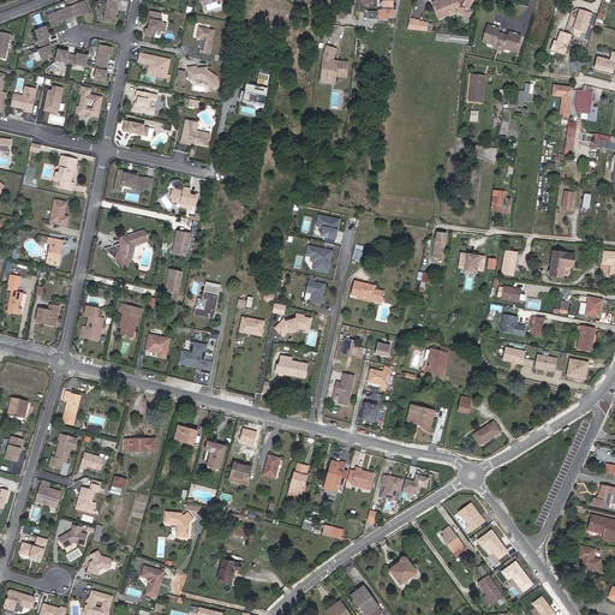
[(120,0),(107,0),(107,3),(103,22),(115,24),(117,18),(115,18),(118,5),(119,0),(120,1),(120,0)]
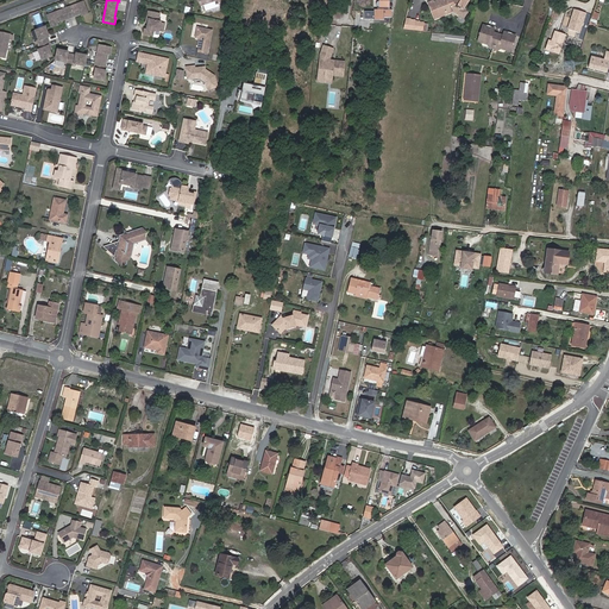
[(365,14),(364,23),(374,23),(374,24),(384,24),(384,22),(391,22),(391,13),(389,13),(389,0),(374,0),(375,4),(380,4),(380,13),(375,13),(375,14),(365,14)]
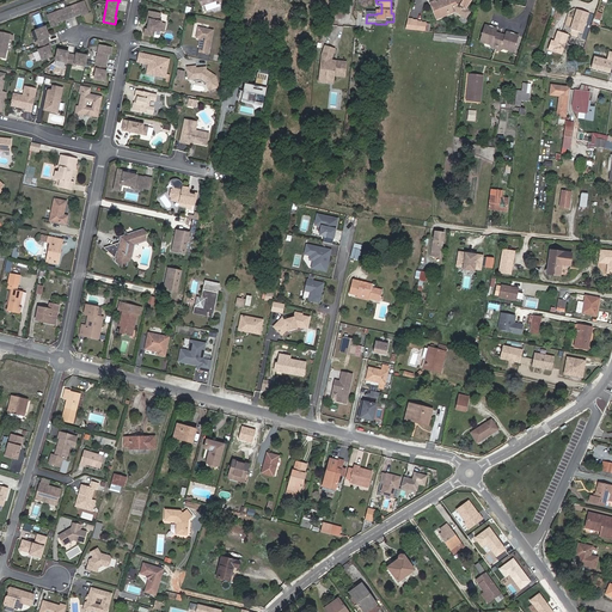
[(436,19),(456,12),(458,14),(463,8),(466,10),(471,0),(444,0),(442,0),(439,0),(436,1),(435,0),(429,2),(436,19)]
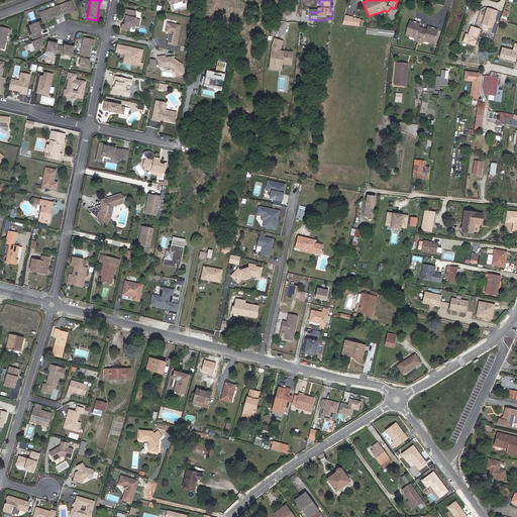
[(74,11),(71,1),(56,7),(39,13),(43,23),(48,21),(47,19),(59,15),(69,11),(69,13),(74,11)]
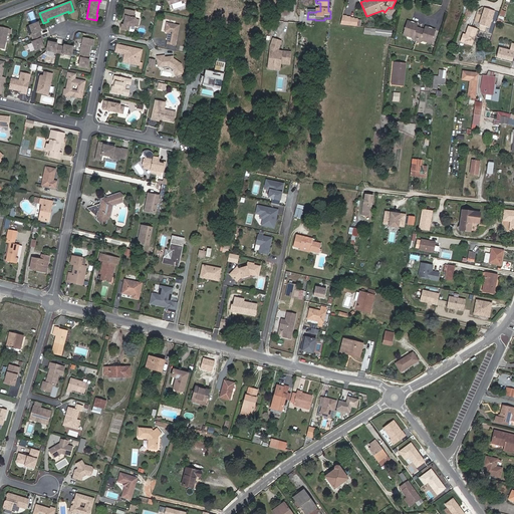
[(495,11),(484,7),(478,24),(490,28),(495,11)]
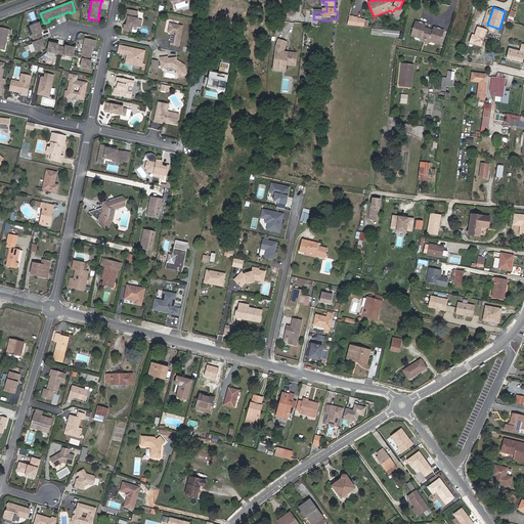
[(138,11),(128,9),(126,16),(128,16),(127,19),(126,25),(125,25),(124,30),(131,31),(132,27),(136,28),(137,27),(138,19),(138,18),(136,17),(138,11)]
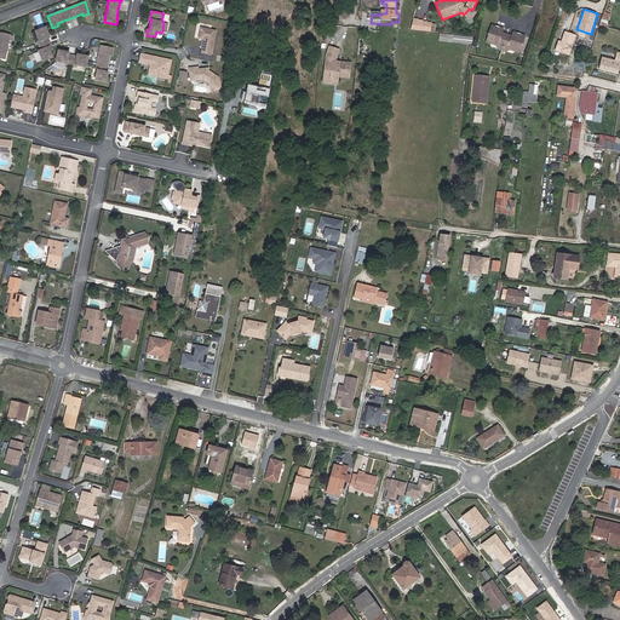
[(435,32),(436,22),(412,19),(411,30),(435,32)]
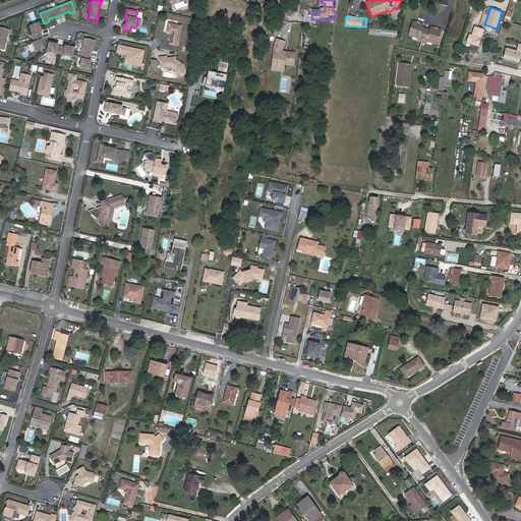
[(412,21),(407,35),(417,39),(417,38),(424,41),(424,42),(435,46),(440,33),(437,31),(433,30),(429,29),(428,32),(421,29),(422,25),(419,23),(416,22),(412,21)]
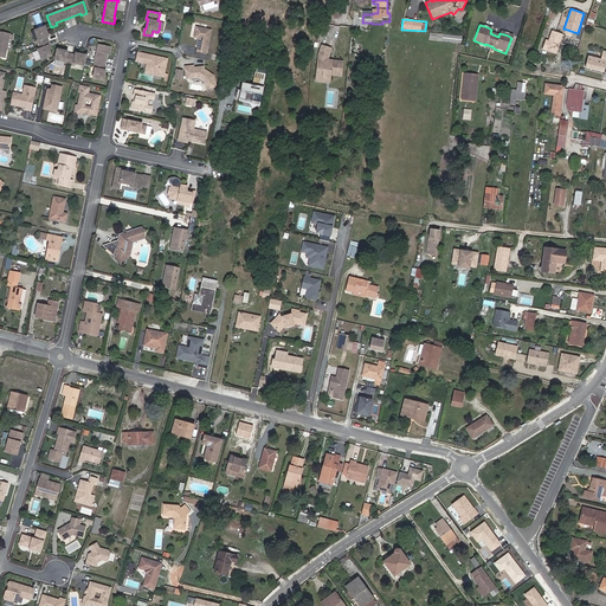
[(45,27),(34,31),(38,40),(37,40),(38,45),(40,50),(38,50),(42,59),(51,56),(47,46),(50,45),(47,42),(46,38),(49,37),(45,27)]
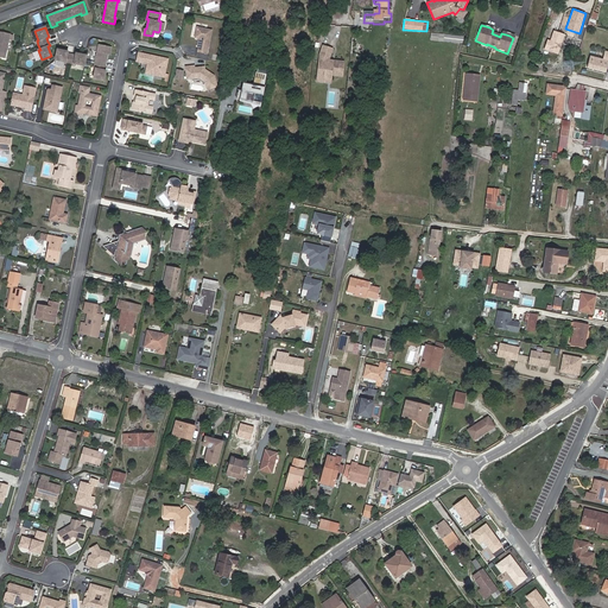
[(211,30),(197,27),(196,35),(200,36),(200,38),(197,46),(198,48),(197,51),(207,54),(211,30)]
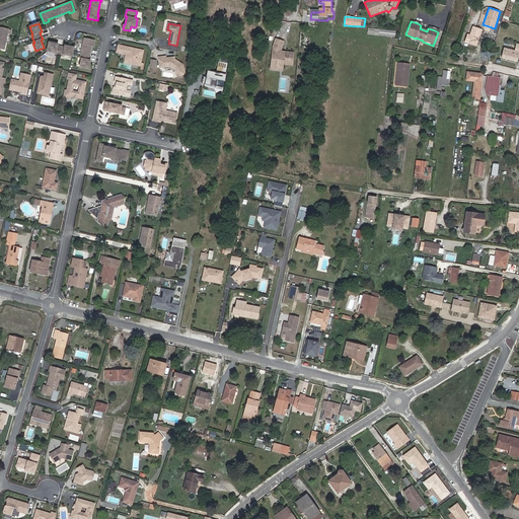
[(483,29),(472,25),(469,34),(467,33),(464,43),(476,47),(483,29)]
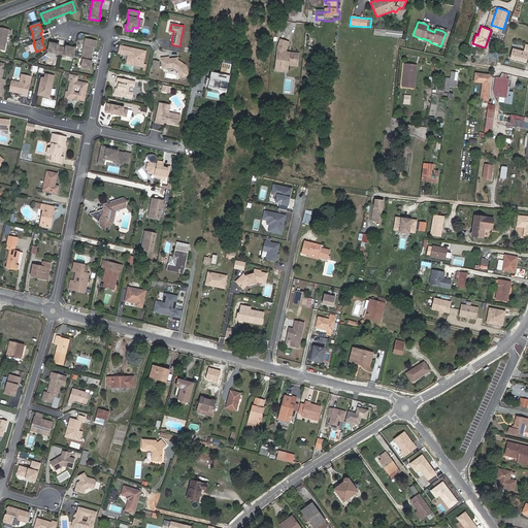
[(0,27),(0,50),(4,51),(8,29),(0,27)]
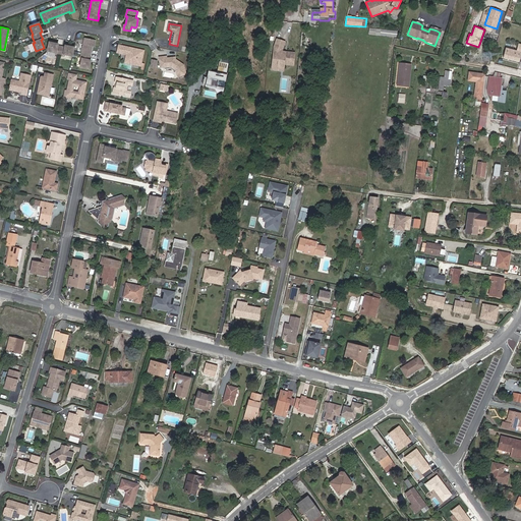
[(368,29),(368,35),(397,37),(397,31),(368,29)]
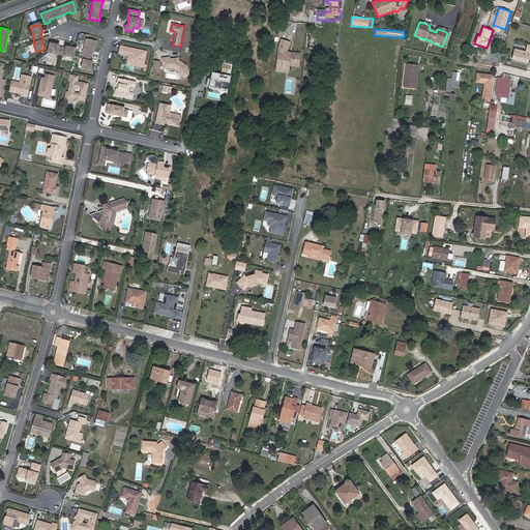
[(96,41),(86,39),(83,56),(82,60),(84,60),(82,68),(91,70),(92,61),(91,61),(91,57),(94,47),(95,47),(96,41)]
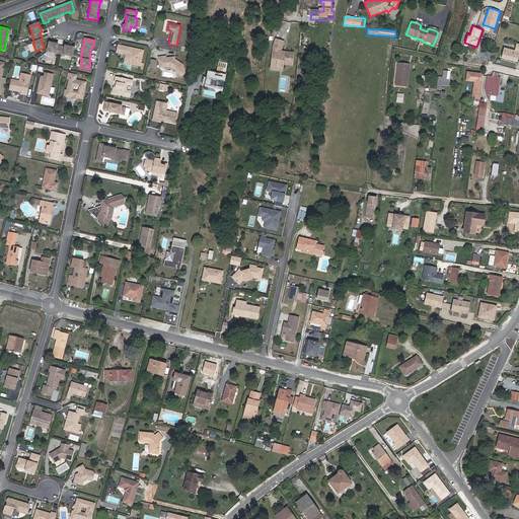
[(49,43),(48,51),(56,53),(56,55),(60,55),(63,56),(64,55),(72,56),(74,48),(65,46),(65,48),(61,47),(58,46),(58,44),(49,43)]
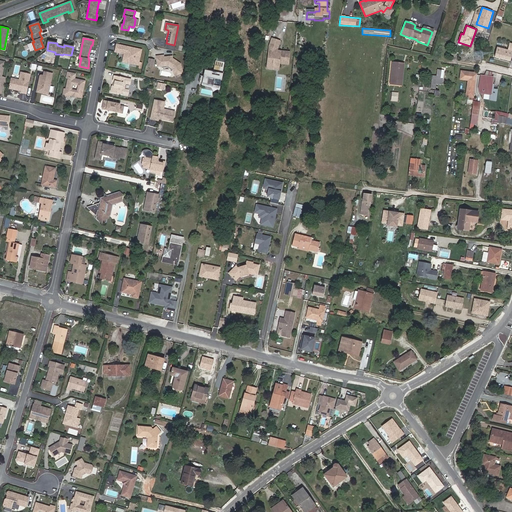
[(280,45),(272,42),(269,49),(267,69),(273,69),(273,66),(279,67),(279,65),(288,66),(289,55),(280,54),(280,55),(276,55),(277,53),(277,51),(280,45)]
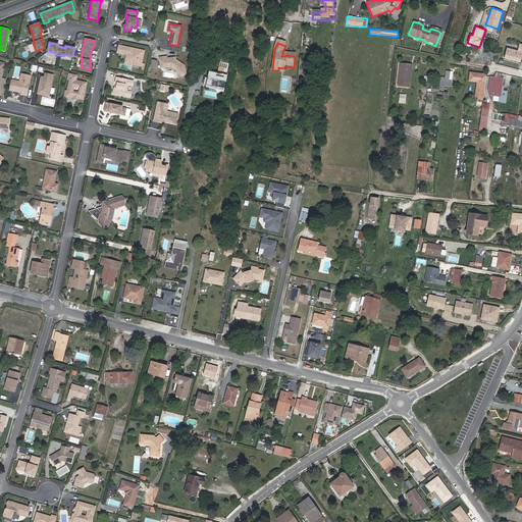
[(145,51),(119,45),(118,52),(127,54),(126,59),(135,60),(134,64),(141,66),(145,51)]
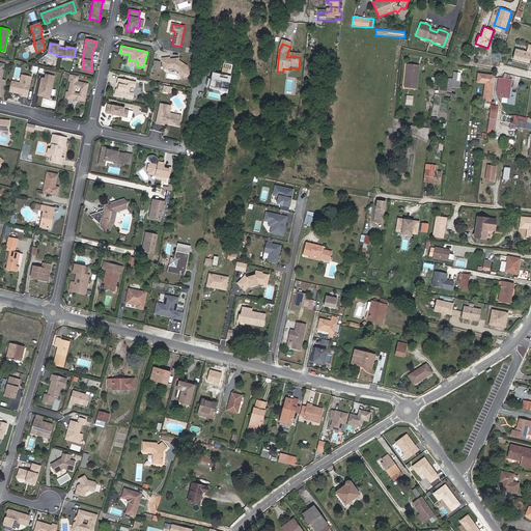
[(530,53),(514,50),(512,59),(529,63),(530,53)]
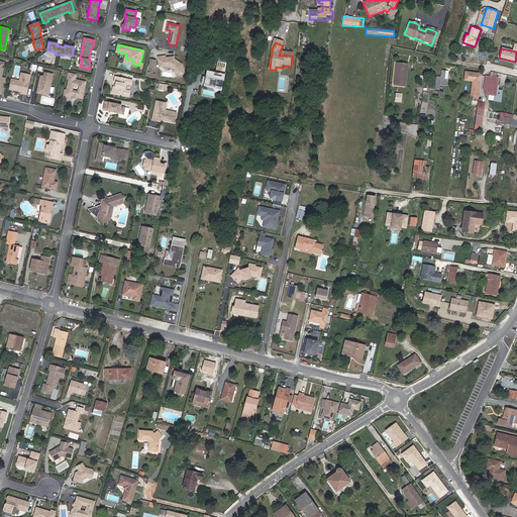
[(166,56),(158,57),(160,68),(169,66),(175,70),(177,76),(186,74),(183,64),(174,59),(174,60),(172,59),(171,57),(166,58),(166,56)]
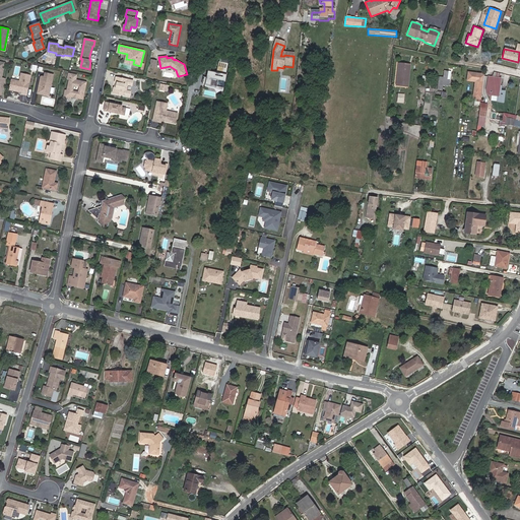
[(203,76),(202,83),(223,88),(229,63),(219,61),(216,72),(209,71),(208,77),(203,76)]
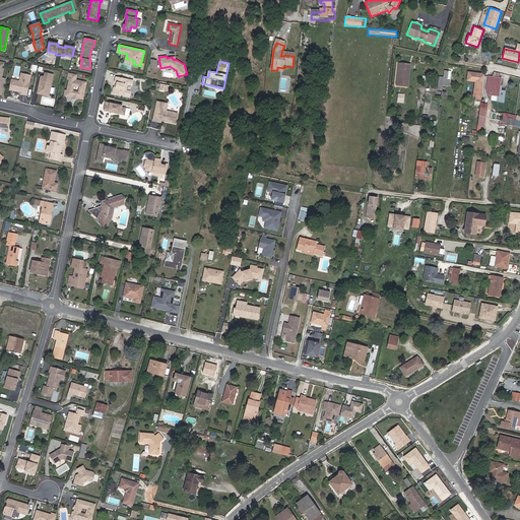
[(406,86),(409,65),(398,63),(396,84),(406,86)]
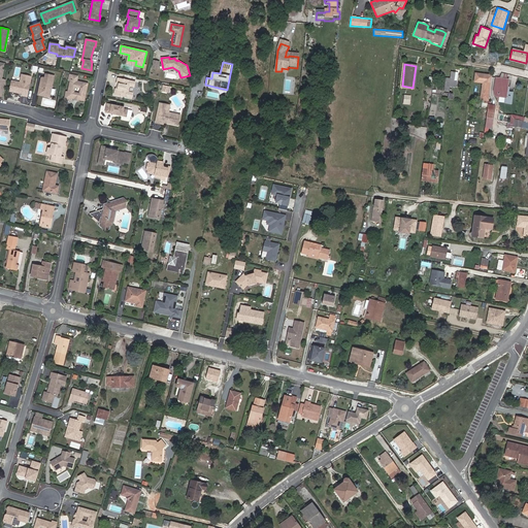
[(444,91),(449,91),(450,87),(456,88),(457,83),(459,72),(456,72),(452,71),(451,79),(448,79),(447,86),(446,86),(444,91)]
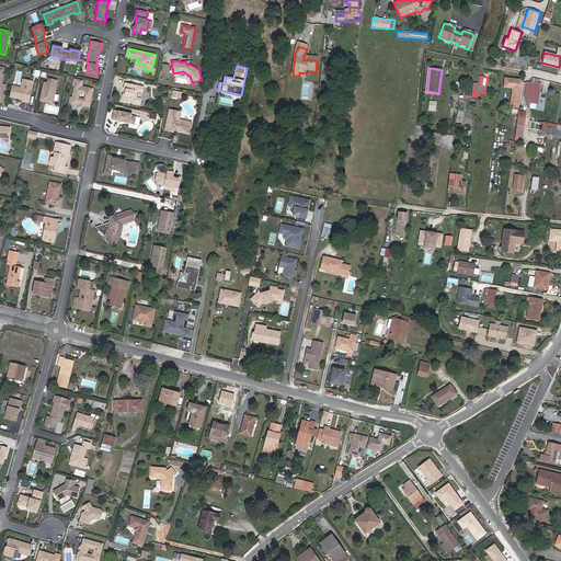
[(58,80),(48,78),(47,82),(45,81),(44,82),(41,99),(47,100),(48,100),(47,102),(53,103),(58,80)]
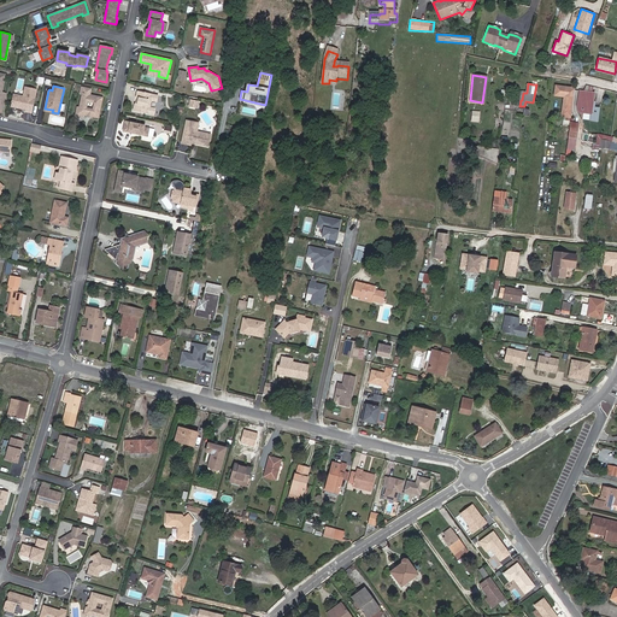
[(571,117),(575,88),(557,86),(556,95),(565,97),(562,116),(571,117)]
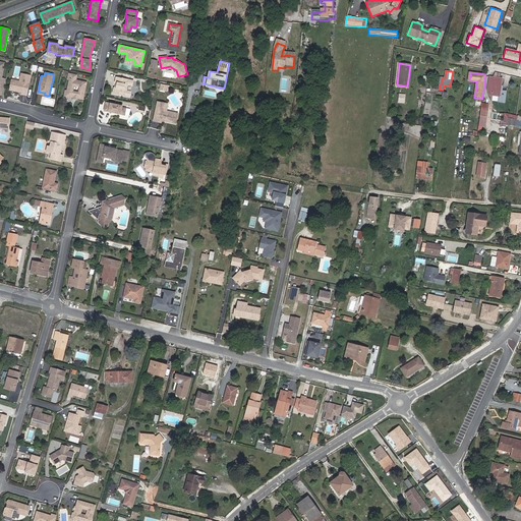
[(12,79),(10,90),(22,93),(22,94),(26,95),(31,75),(21,73),(20,81),(12,79)]
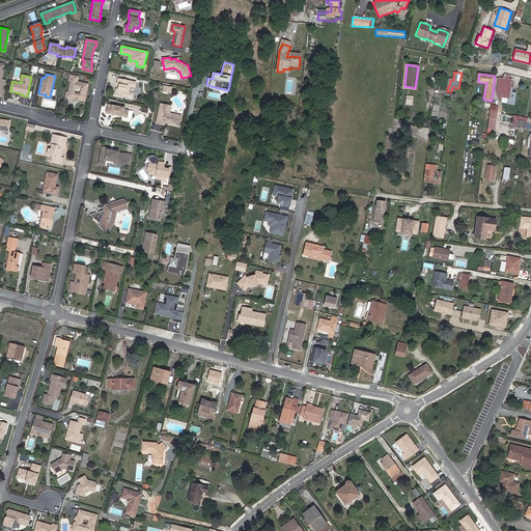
[(74,99),(77,99),(77,98),(79,99),(79,100),(85,101),(89,84),(78,82),(79,77),(71,75),(70,80),(72,80),(68,92),(68,94),(71,98),(74,99)]
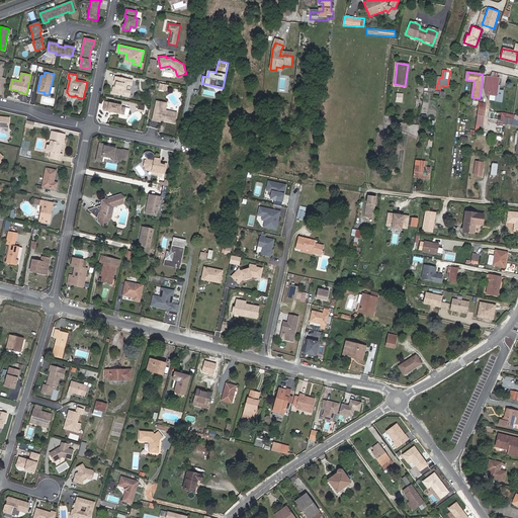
[(134,80),(115,76),(114,82),(116,84),(116,86),(113,86),(112,92),(131,96),(132,91),(127,90),(125,88),(125,86),(128,84),(133,85),(134,80)]
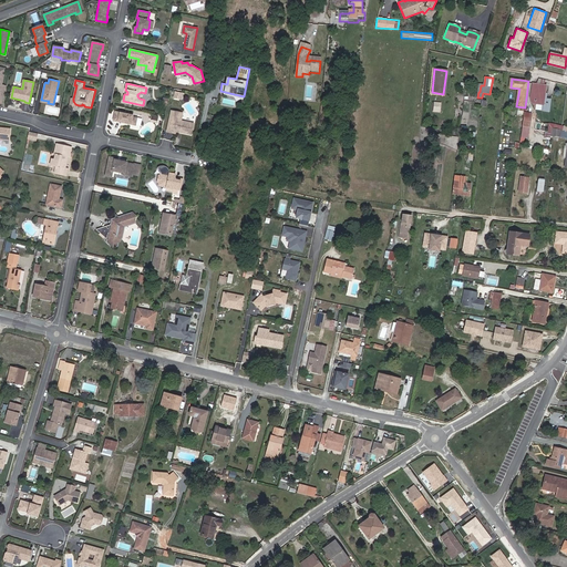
[(544,104),(546,85),(532,83),(531,89),(536,90),(534,103),(544,104)]
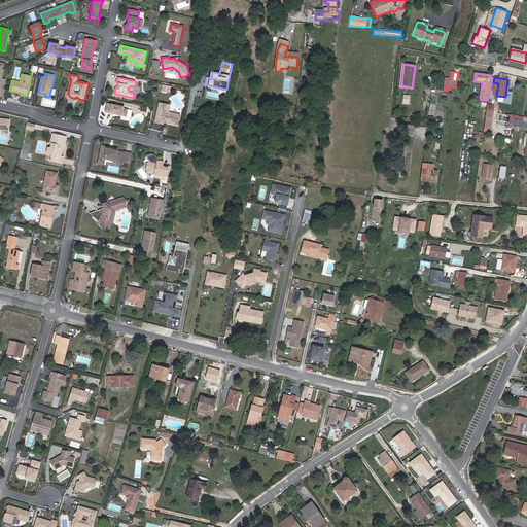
[(170,105),(160,103),(155,123),(163,124),(164,121),(178,125),(180,115),(168,112),(170,105)]
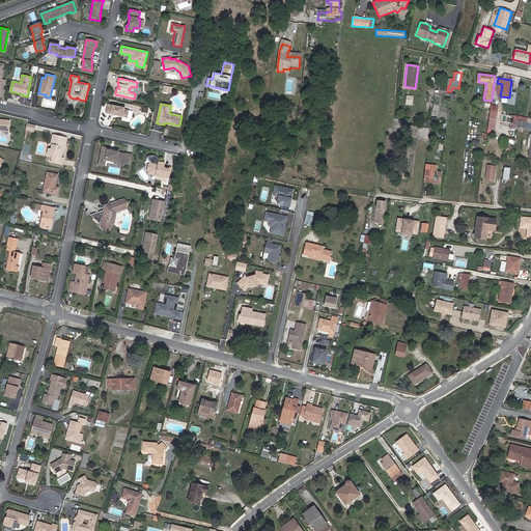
[(126,108),(108,105),(106,114),(115,116),(116,114),(118,115),(117,116),(128,118),(130,111),(126,110),(126,108)]
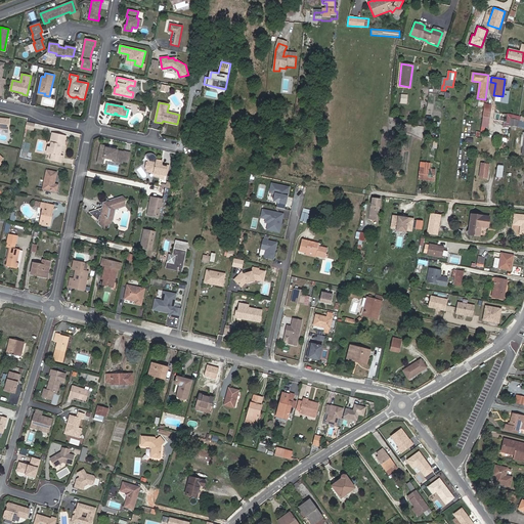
[(491,105),(484,104),(483,117),(489,118),(491,105)]
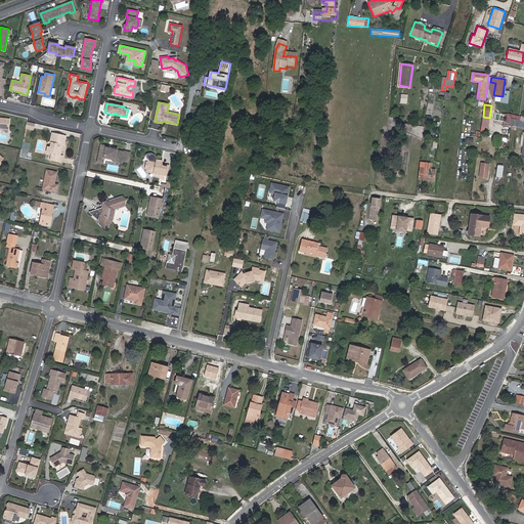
[(0,129),(9,130),(10,120),(0,118),(0,129)]
